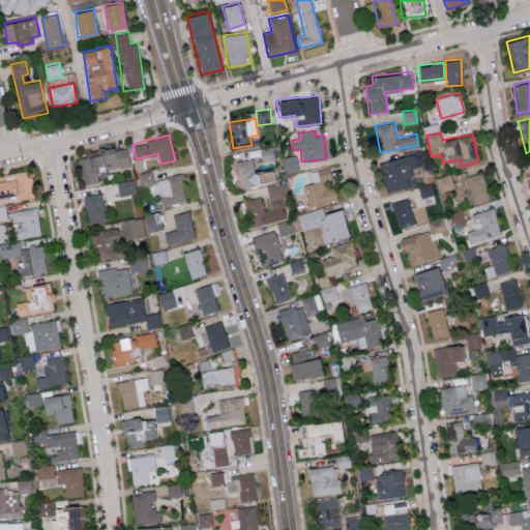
[(127,146),(89,150),(89,156),(78,157),(81,183),(97,181),(96,169),(129,166),(127,146)]
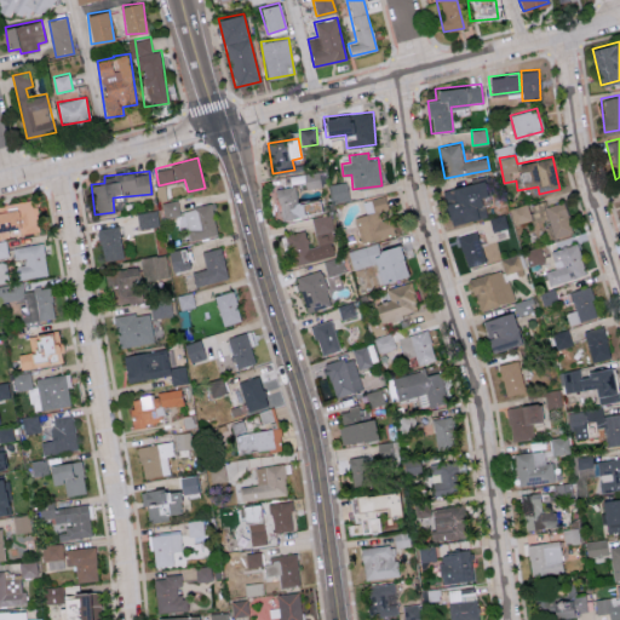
[(321,185),(317,171),(304,173),(306,188),(321,185)]
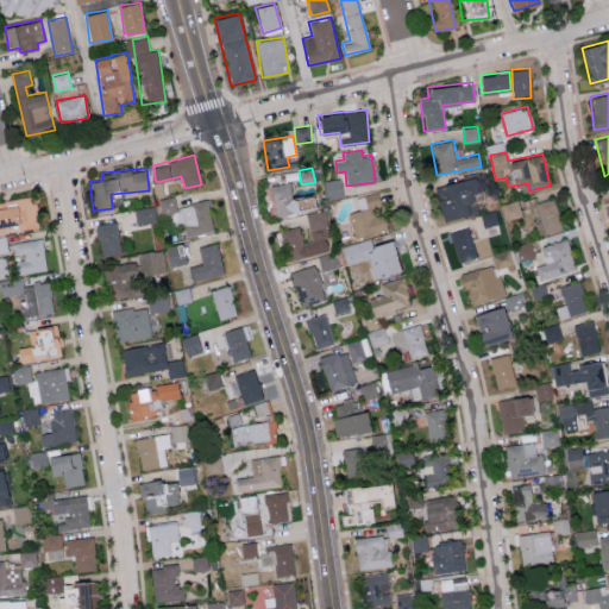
[(441,220),(469,214),(466,202),(479,200),(476,177),(435,184),(441,220)]
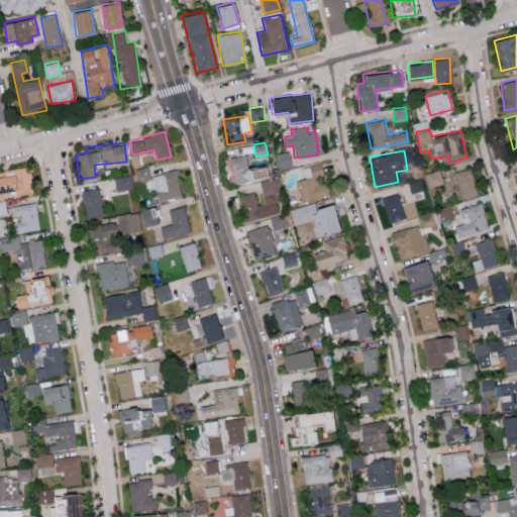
[(276,169),(291,167),(288,151),(273,153),(276,169)]
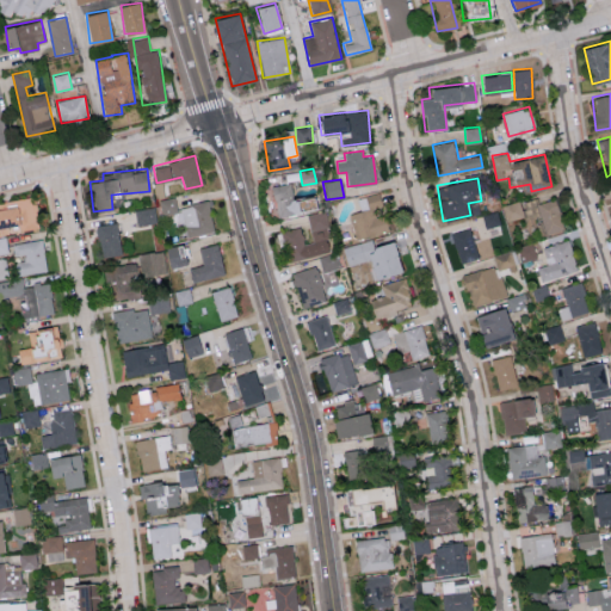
[(276,216),(295,214),(291,183),(272,185),(276,216)]
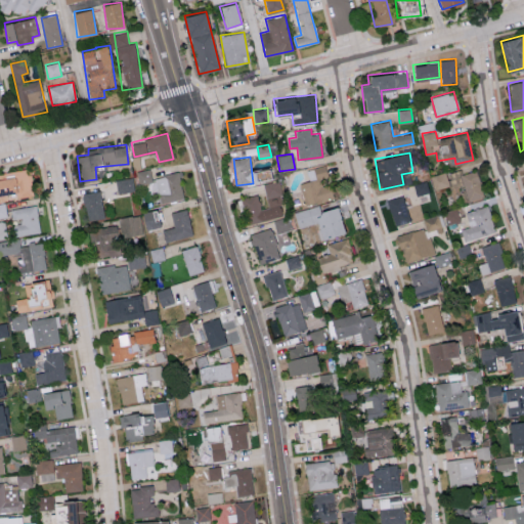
[(306,169),(309,180),(300,182),(305,204),(332,198),(328,179),(324,165),(306,169)]
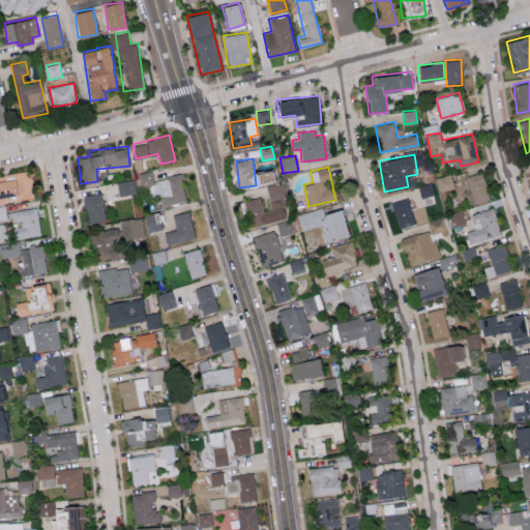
[(34,197),(29,170),(3,174),(4,180),(0,180),(0,197),(16,194),(18,200),(34,197)]
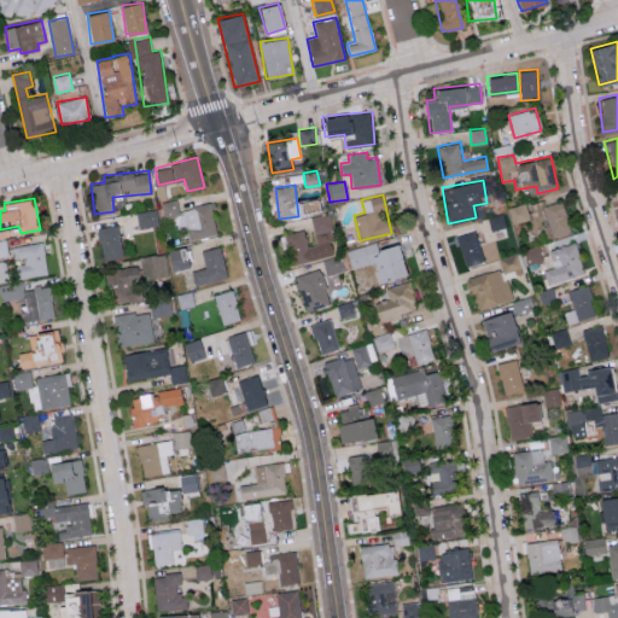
[(161,200),(163,217),(179,215),(178,199),(161,200)]
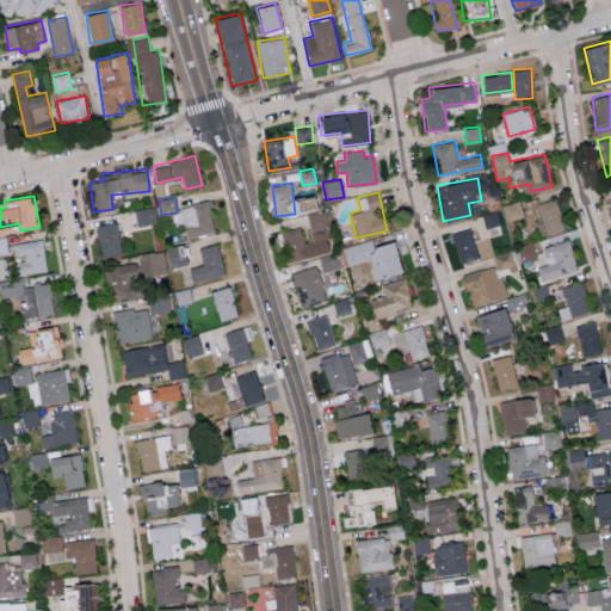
[(313,208),(313,197),(296,198),(296,209),(313,208)]
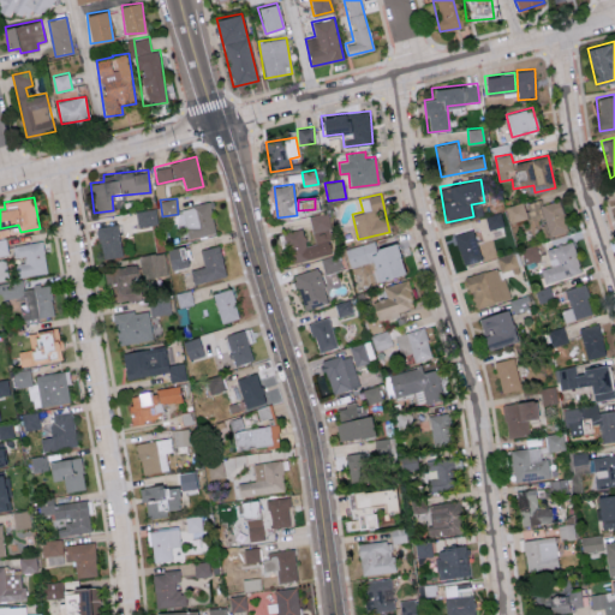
[(568,231),(560,199),(542,204),(541,198),(525,202),(525,201),(506,206),(511,224),(539,216),(545,237),(568,231)]
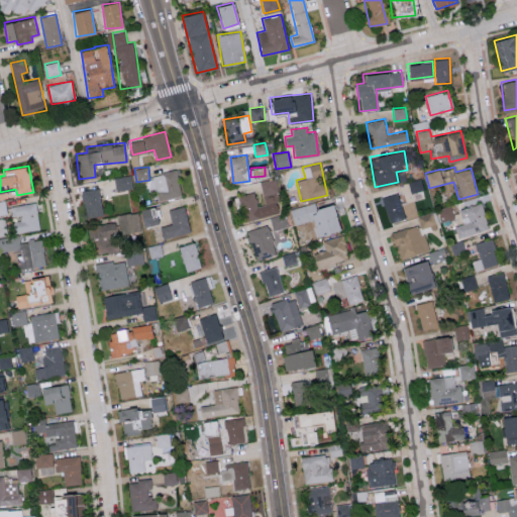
[(159,200),(182,194),(176,169),(151,175),(159,200)]
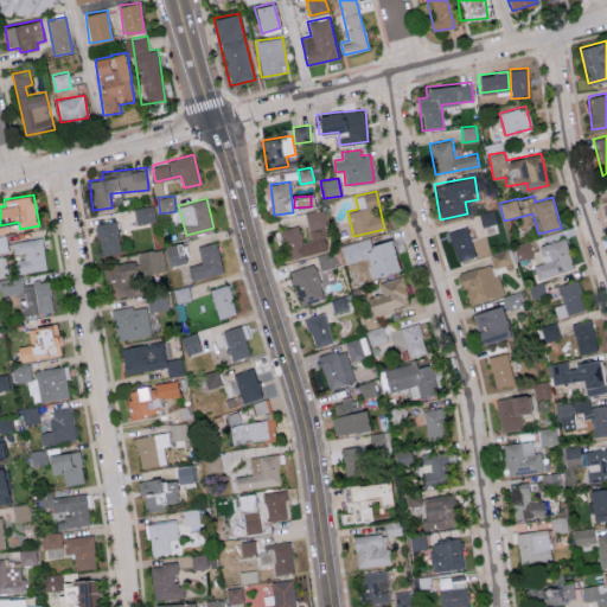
[(135,223),(155,221),(153,205),(133,208),(135,223)]
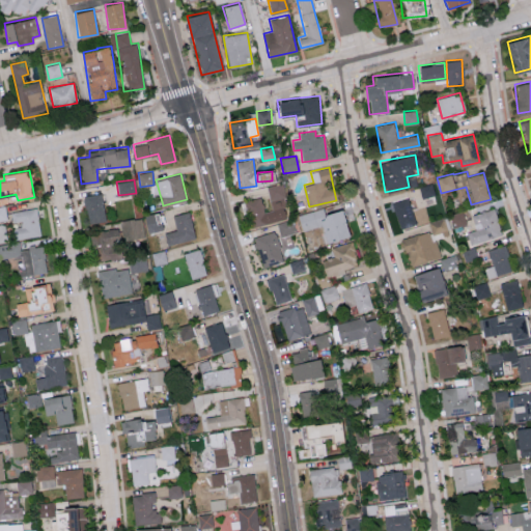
[(266,186),(272,210),(264,212),(260,196),(244,200),(250,226),(285,218),(280,199),(285,198),(281,183),(266,186)]
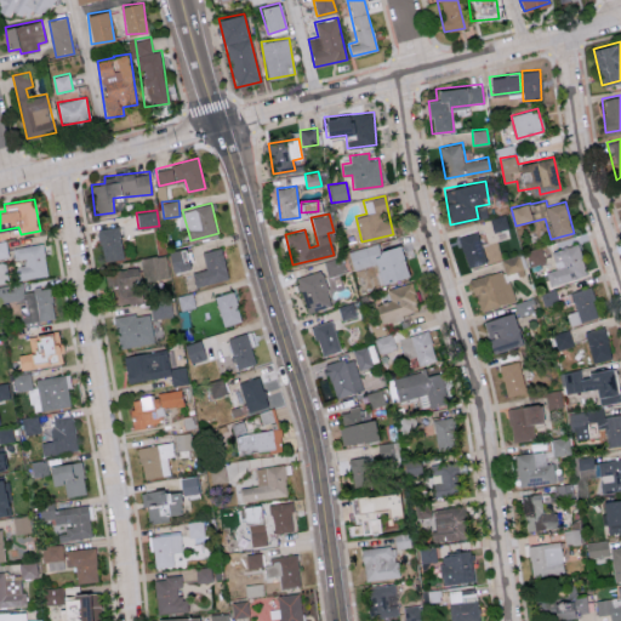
[(494,221),(495,229),(508,228),(507,218),(494,221)]
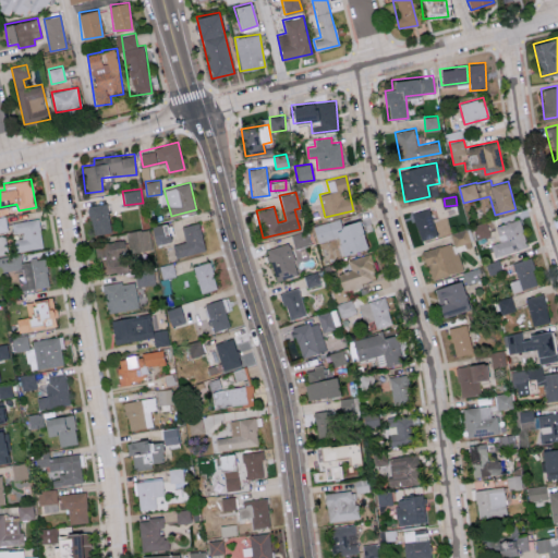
[(92,235),(110,232),(106,202),(88,205),(92,235)]
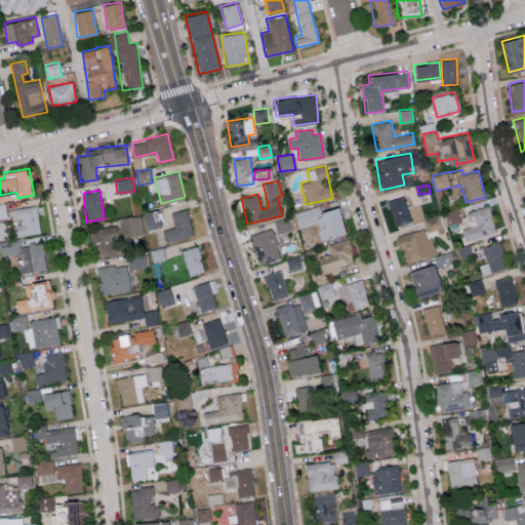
[(387,200),(396,227),(412,220),(403,194),(387,200)]
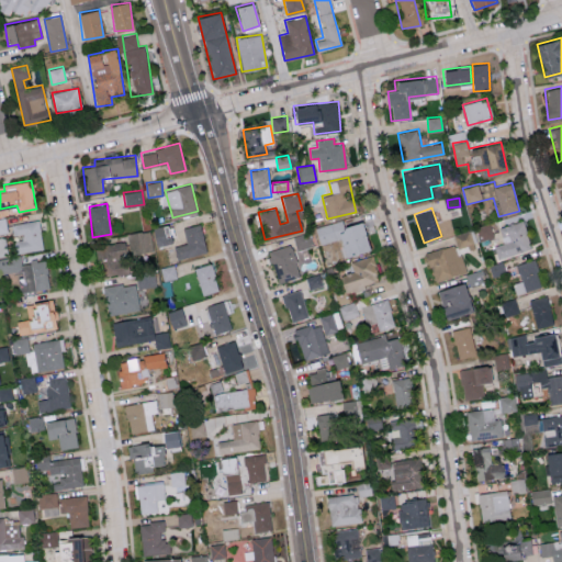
[(17,253),(43,249),(40,220),(12,223),(14,238),(17,253)]
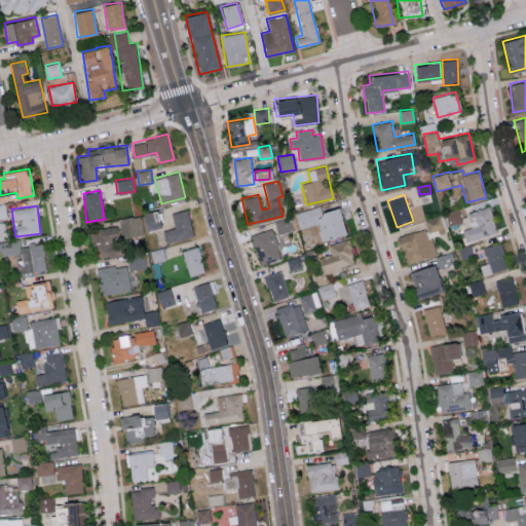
[(323,240),(345,233),(337,207),(322,212),(320,205),(295,213),(300,229),(317,224),(323,240)]
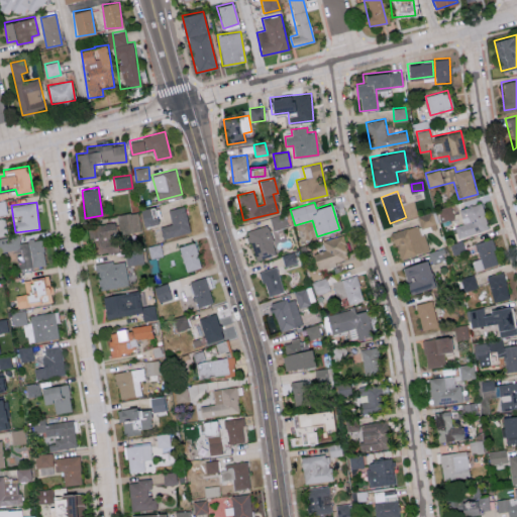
[(160,226),(163,238),(190,231),(184,205),(168,209),(172,223),(160,226)]
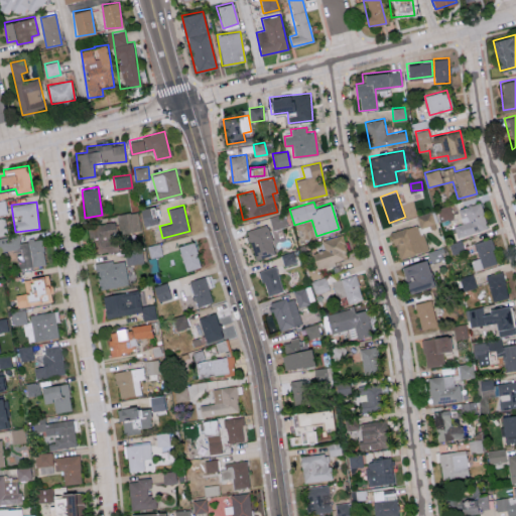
[(439,220),(453,218),(450,205),(437,207),(439,220)]
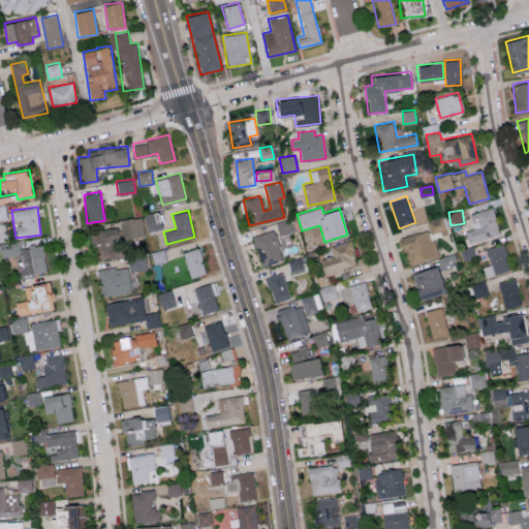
[(161,211),(144,213),(146,230),(163,228),(161,211)]
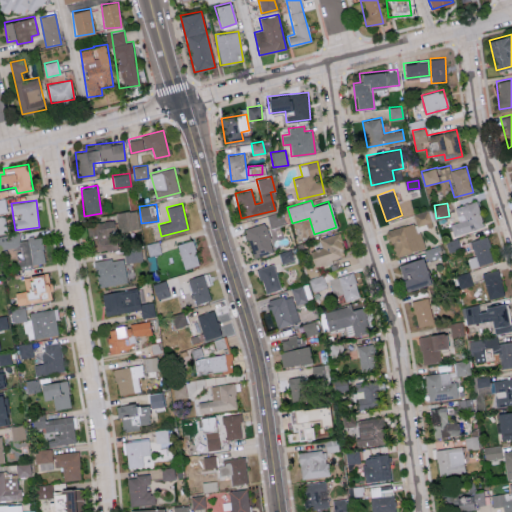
[(139,229),(136,209),(116,212),(119,232),(139,229)]
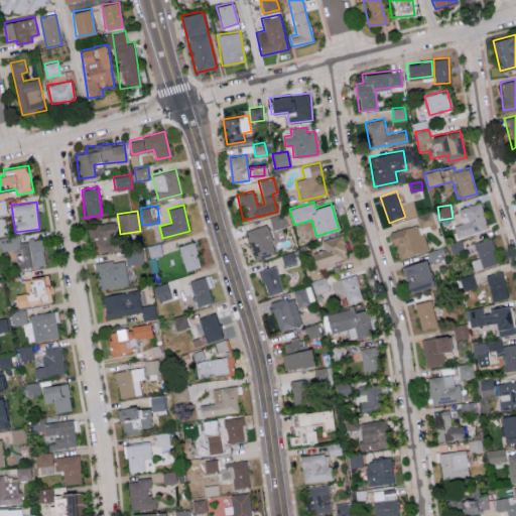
[(417,214),(419,229),(434,226),(431,212),(417,214)]
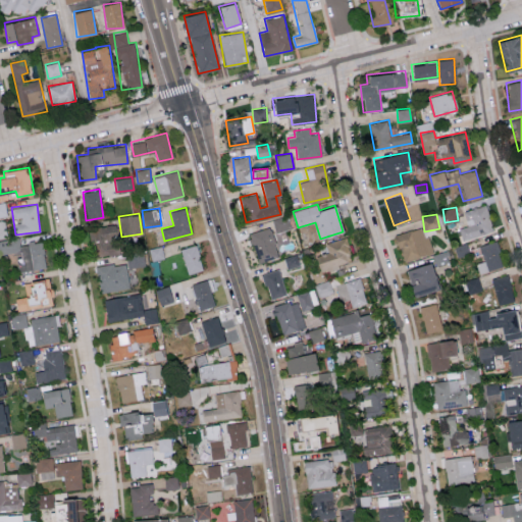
[(290,227),(286,215),(272,219),(276,231),(290,227)]
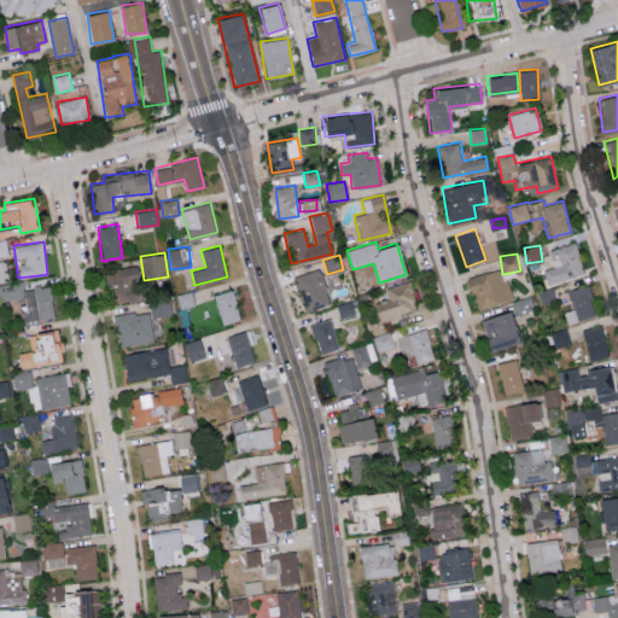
[(111,304),(141,301),(136,266),(105,270),(111,304)]
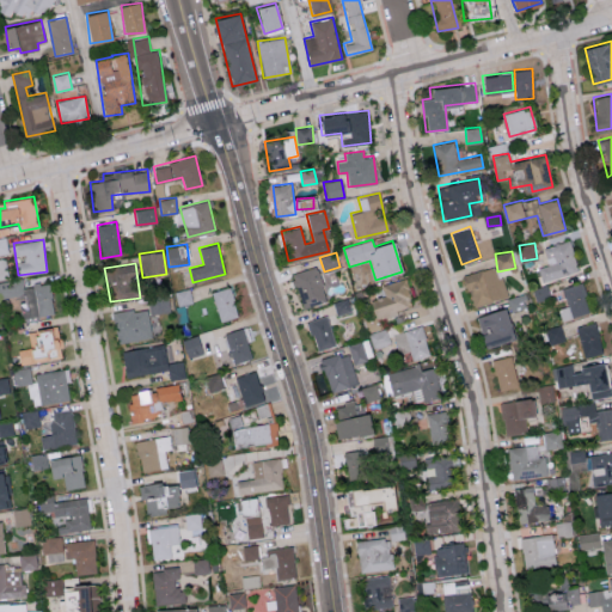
[(506,297),(497,264),(463,274),(472,306),(506,297)]
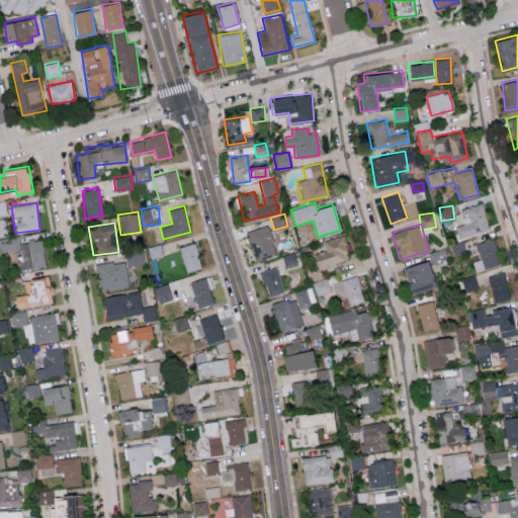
[(246,232),(255,260),(276,253),(267,225),(246,232)]
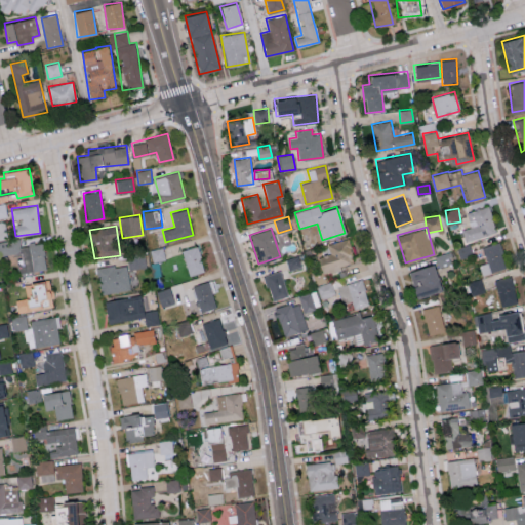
[(318,256),(323,273),(355,263),(347,238),(327,244),(330,252),(318,256)]
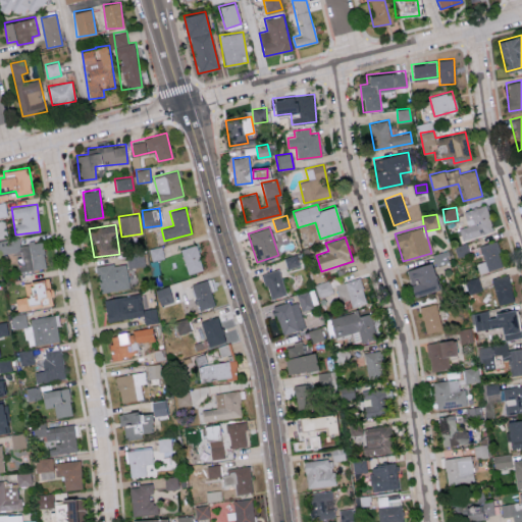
[(46,267),(42,241),(20,244),(19,238),(0,241),(0,254),(19,252),(21,262),(16,263),(17,271),(46,267)]
